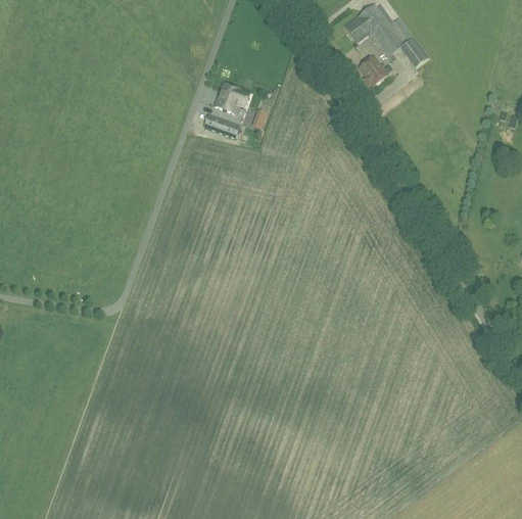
[(370,32),(387,55),(391,60),(395,57),(392,52),(400,46),(415,66),(428,56),(414,36),(397,15),(388,22),(373,2),(357,14),(358,14),(344,25),(357,41),(370,32)]
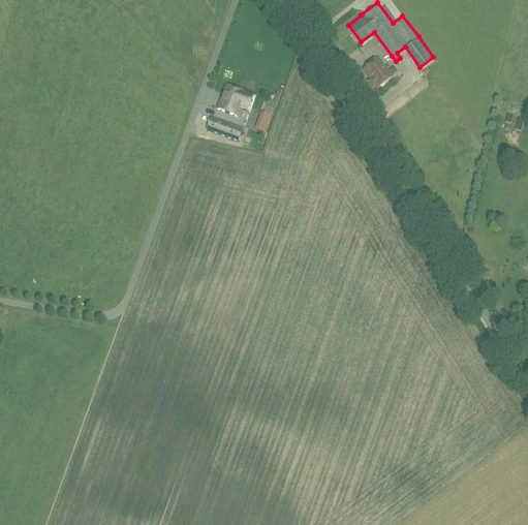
[(376,86),(392,74),(378,56),(363,66),(369,75),(367,78),(372,85),(374,83),(376,86)]
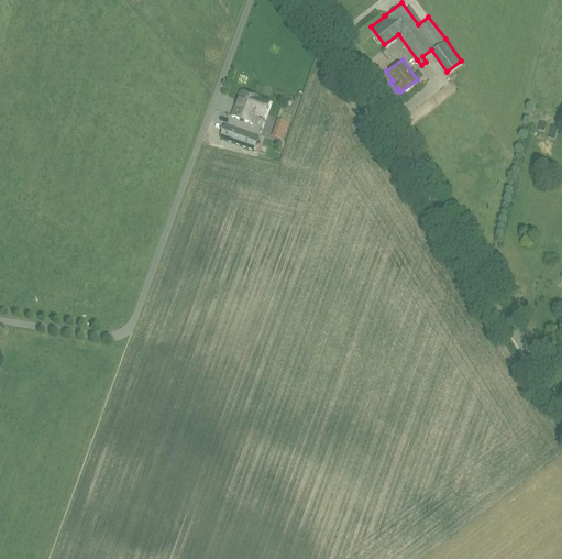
[(268,99),(260,97),(260,96),(239,89),(230,113),(251,121),(254,110),(263,113),(268,99)]
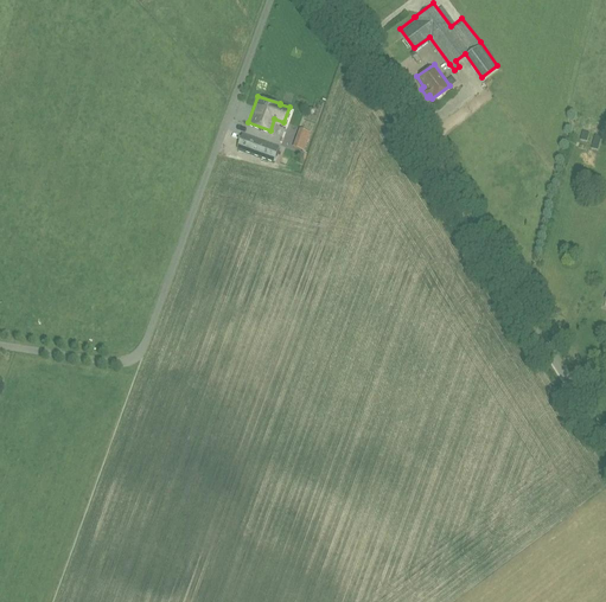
[(301,147),(308,129),(297,125),(291,142),(301,147)]
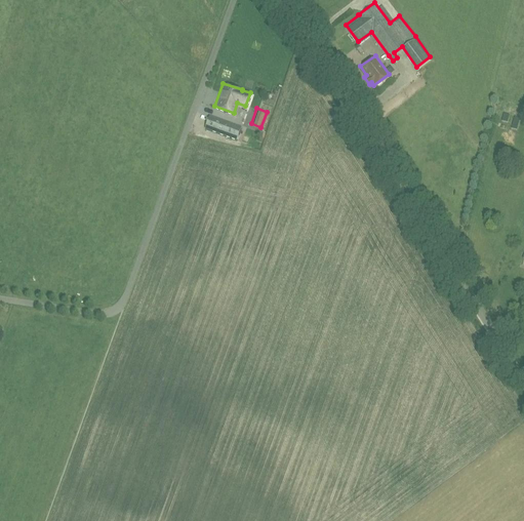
[(204,126),(236,137),(240,124),(208,113),(204,126)]
